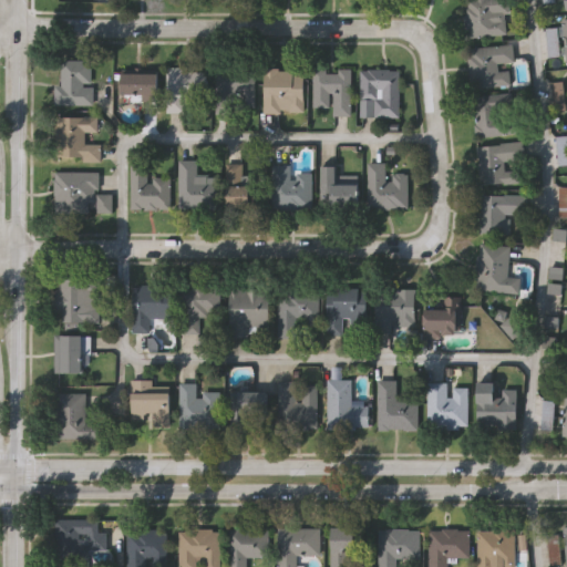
[(463,35),(463,0),(507,0),(507,34),(463,35)]
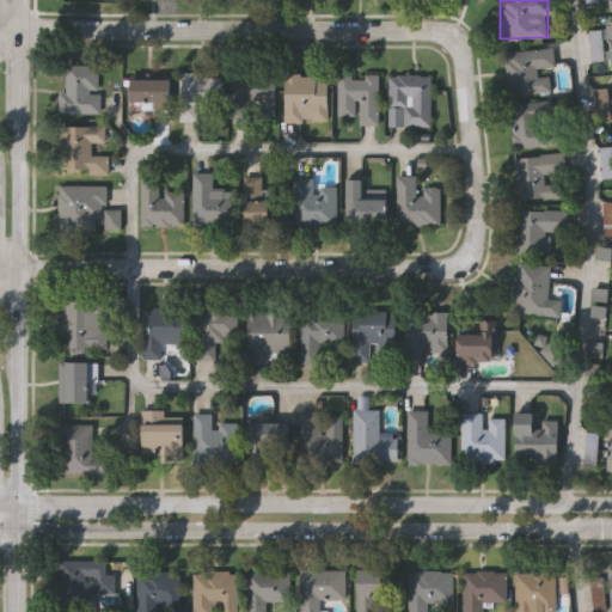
[(611,20),(611,69),(611,61),(592,62),(589,31),(607,29),(606,22),(611,20)]
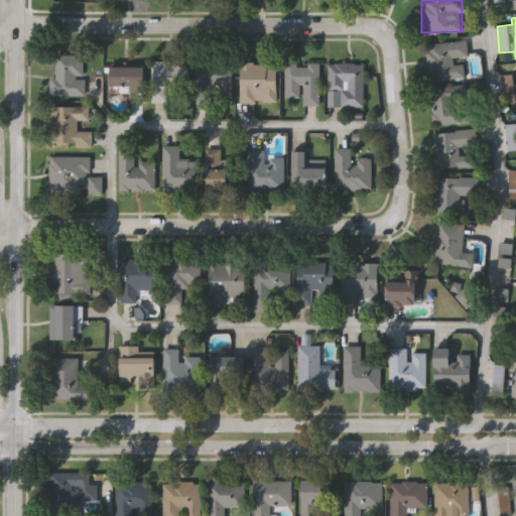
[(466,39),(467,57),(463,57),(464,76),(428,80),(424,43),(466,39)]
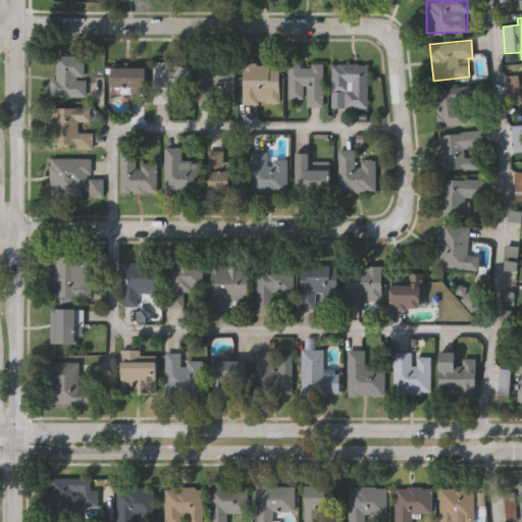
[(84,94),(52,94),(52,54),(84,54),(84,94)]
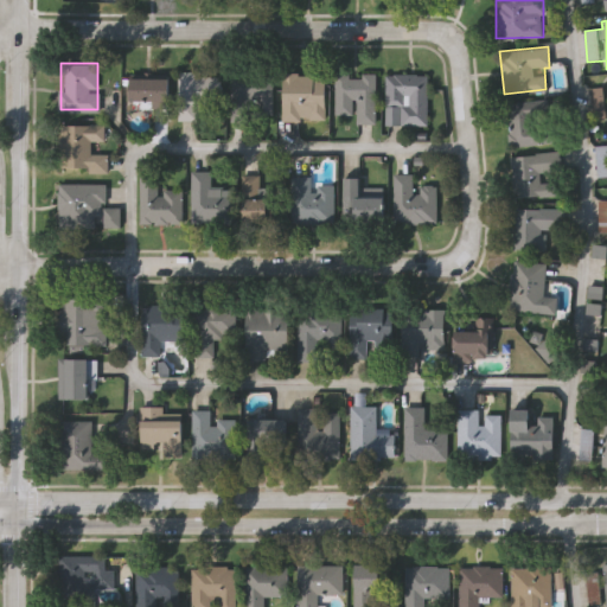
[(177,71),(221,71),(221,115),(176,114),(177,71)]
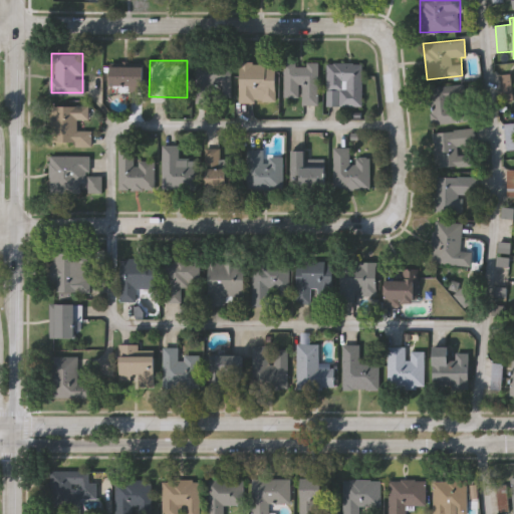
[(196,60),(230,60),(230,96),(196,96),(196,60)]
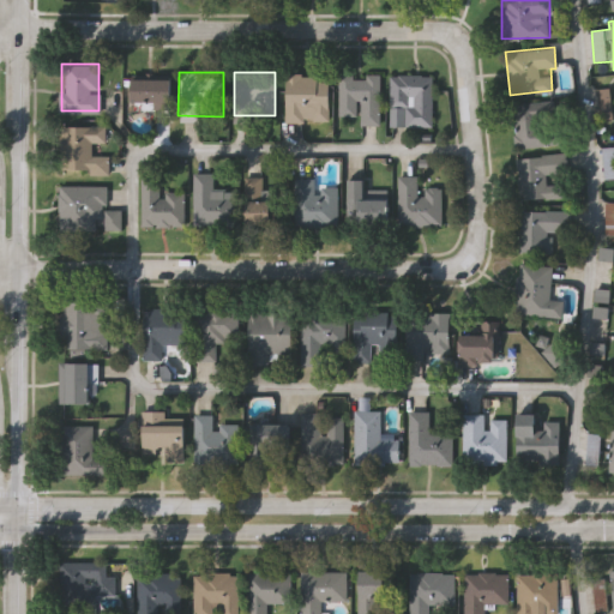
[(284,73),(327,73),(327,120),(284,120),(284,73)]
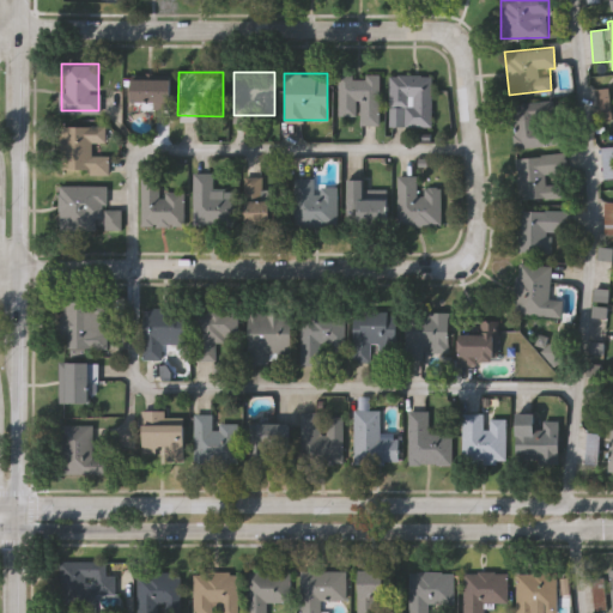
[(377,73),(377,122),(338,122),(338,73),(377,73)]
